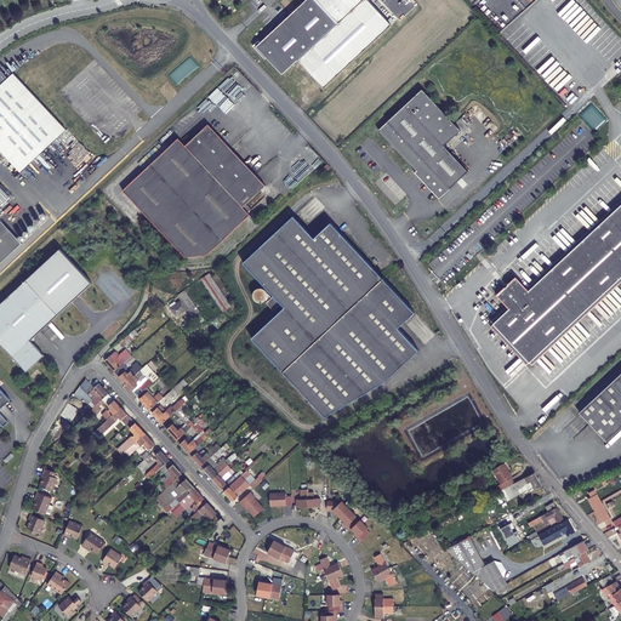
[(306,0),(261,43),(260,41),(254,46),(265,58),(267,57),(283,74),(298,60),(324,89),(392,26),(368,0),(306,0)]
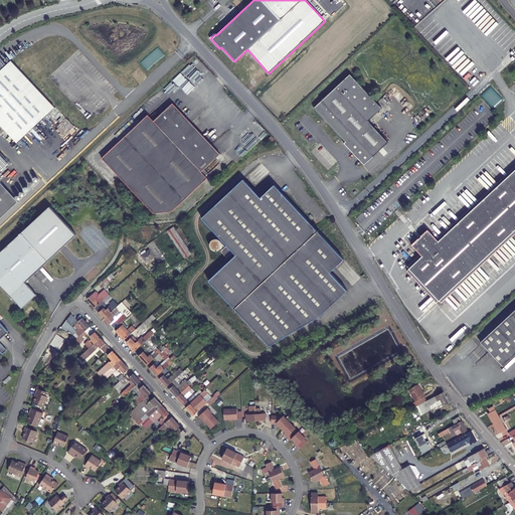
[(11,60),(0,70),(0,123),(18,142),(55,107),(11,60)]
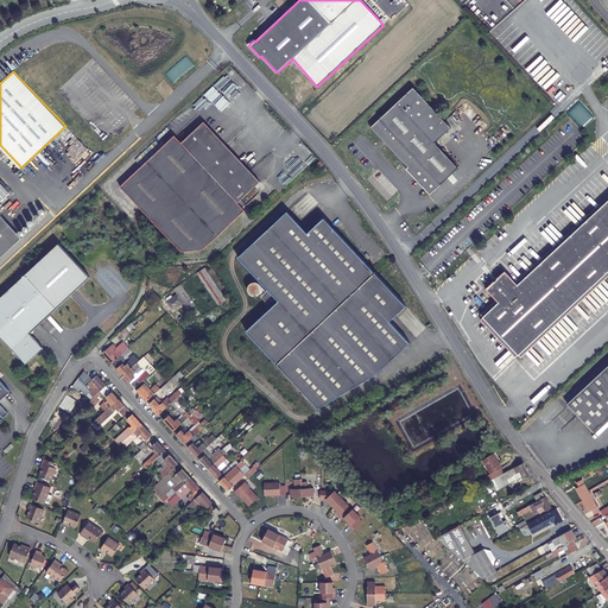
[(406,170),(430,195),(458,169),(435,144),(451,128),(413,88),(371,127),(403,162),(406,159),(412,164),(406,170)]
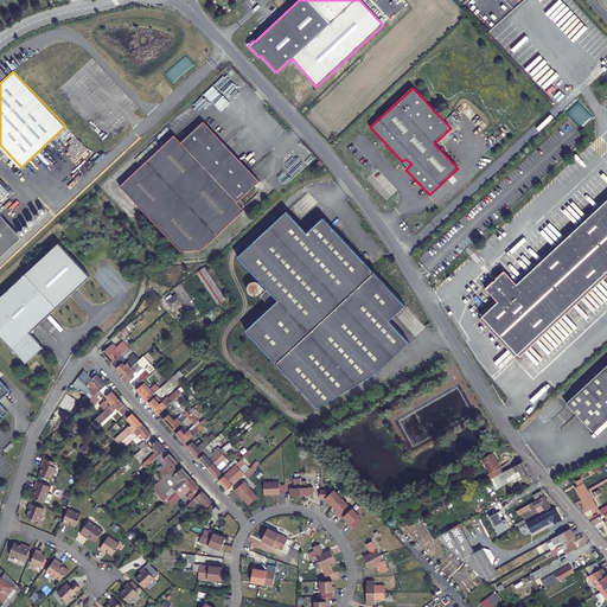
[(174,135),(129,177),(121,185),(181,249),(196,249),(204,248),(219,235),(246,210),(237,203),(260,181),(204,122),(181,142),(179,141),(176,136),(174,135)]
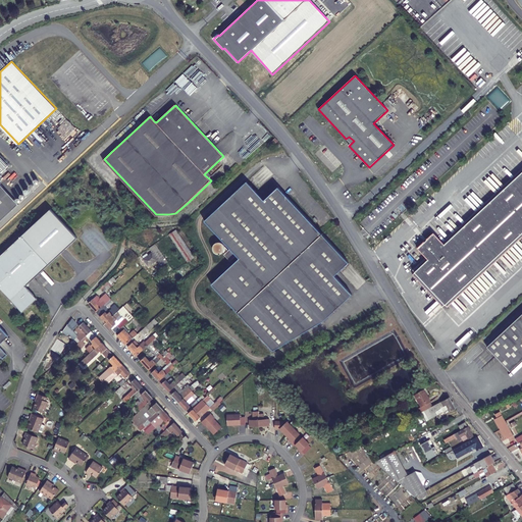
[(417,248),(421,252),(428,259),(422,264),(414,271),(417,274),(446,305),(506,249),(521,232),(521,171),(501,192),(469,221),(445,244),(440,240),(433,232),(428,238),(423,243),(417,248)]
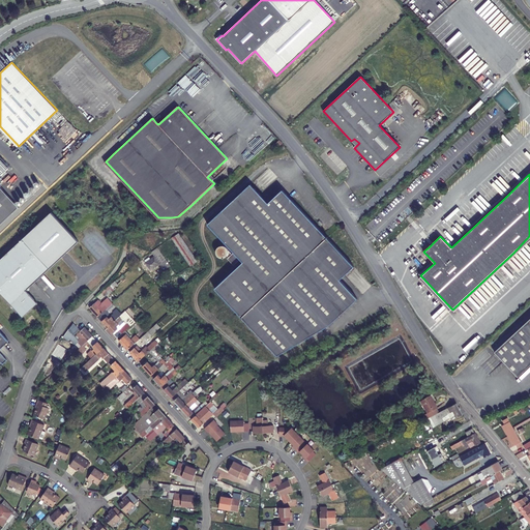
[(0,175),(0,223),(19,205),(0,186),(0,177),(1,176),(0,175)]
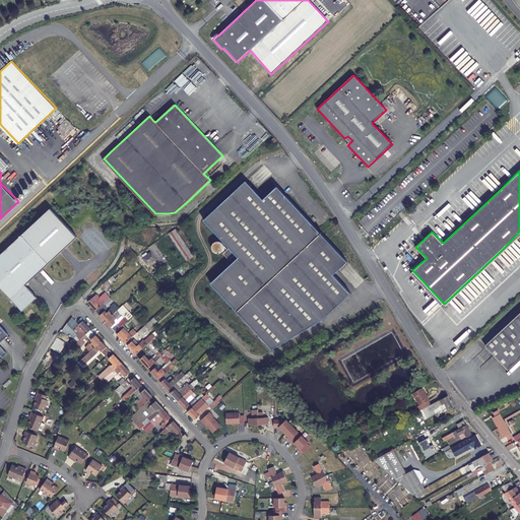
[(321,234),(290,201),(277,187),(263,199),(246,181),(204,220),(228,246),(239,258),(211,283),(238,312),(272,349),(323,320),(351,294),(334,275),(347,262),(321,234)]
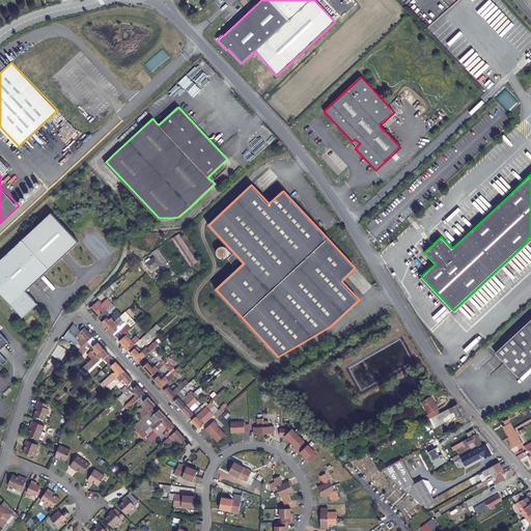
[(51,214),(23,240),(50,270),(78,244),(51,214)]
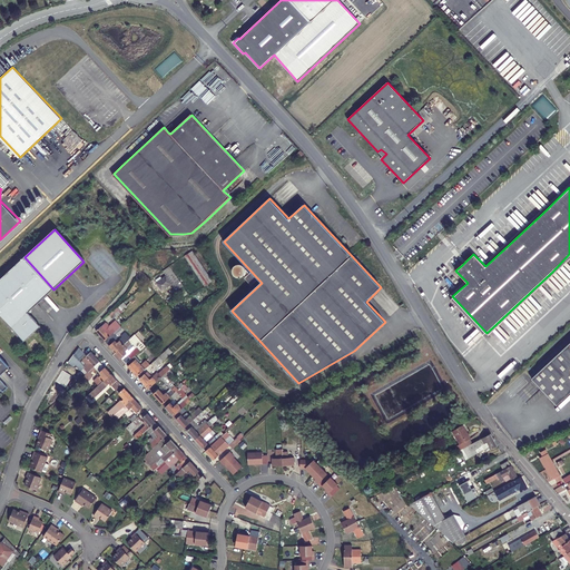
[(185,255),(203,287),(212,283),(194,251),(185,255)]
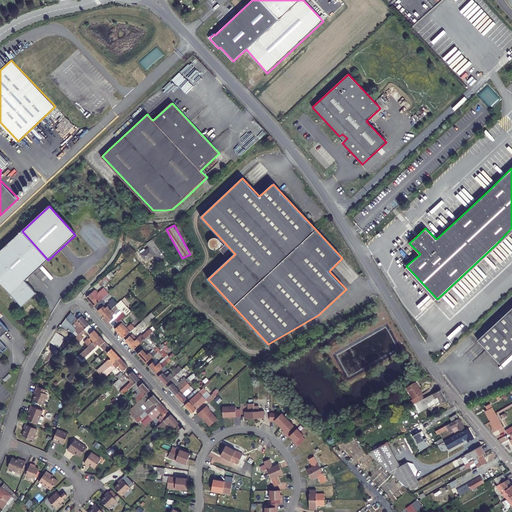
[(48,260),(22,231),(0,251),(0,282),(22,307),(37,293),(25,281),(48,260)]
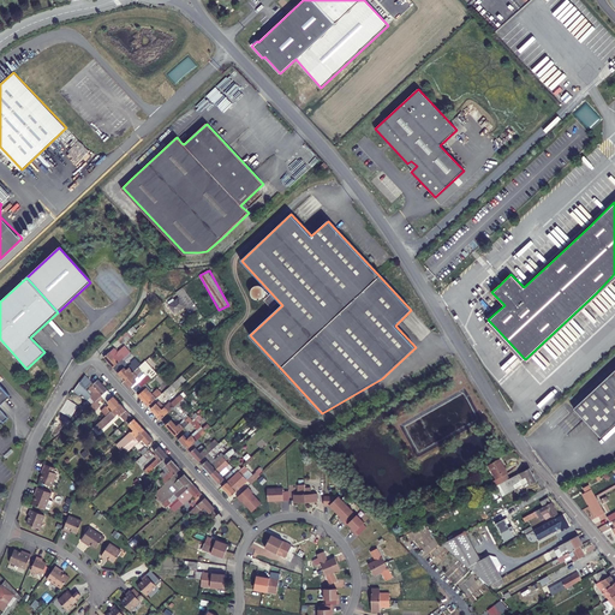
[(192,304),(185,294),(181,297),(189,308),(192,304)]
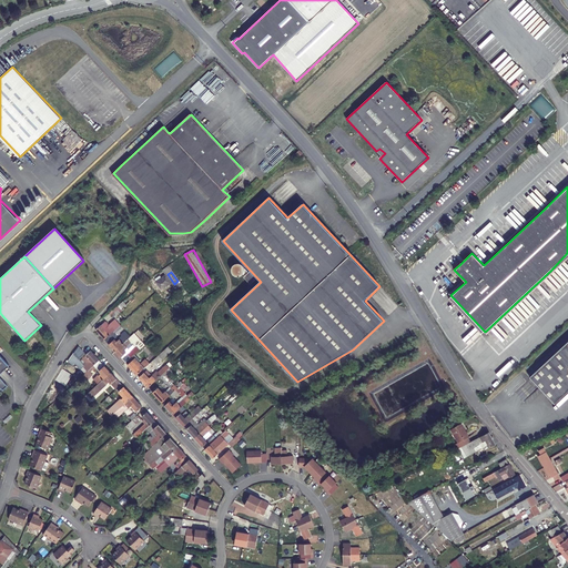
[(244,277),(250,284),(255,280),(249,273),(244,277)]
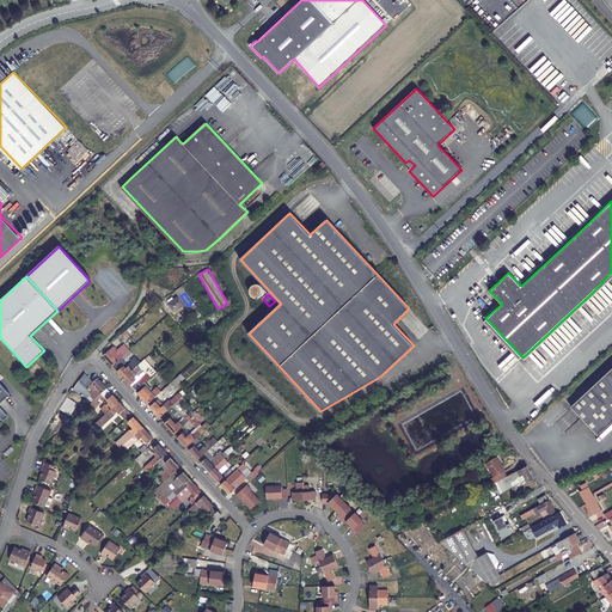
[(179,297),(175,300),(169,304),(175,312),(185,305),(179,297)]
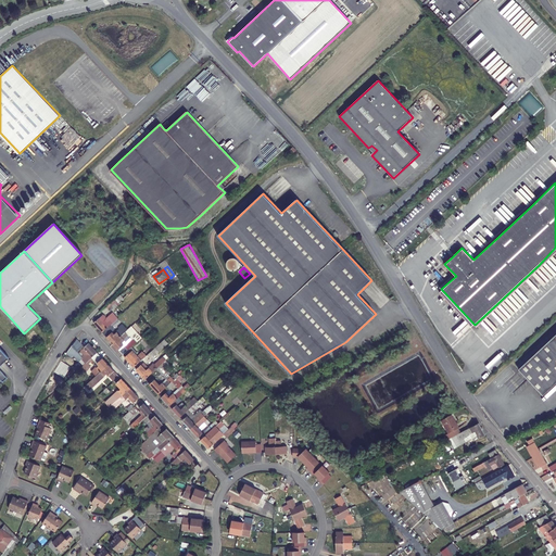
[(115,321),(119,316),(117,314),(116,315),(112,311),(112,312),(104,306),(100,311),(103,315),(105,313),(111,318),(109,320),(108,319),(105,320),(101,316),(95,323),(102,332),(115,321)]
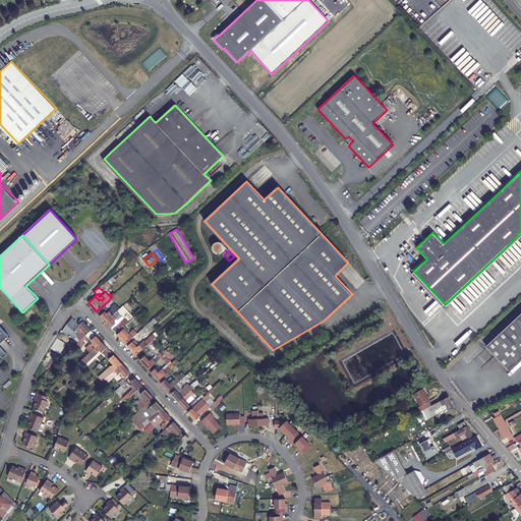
[(115,294),(112,296),(108,301),(112,306),(119,300),(115,294)]
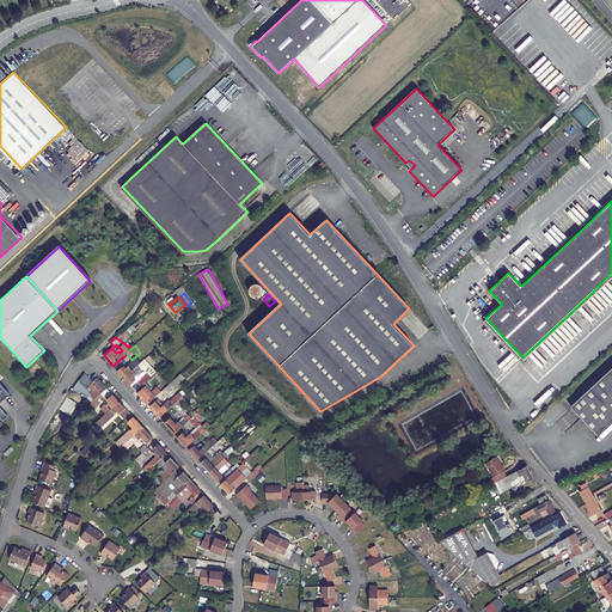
[(587,368),(601,354),(599,352),(583,365),(587,368)]
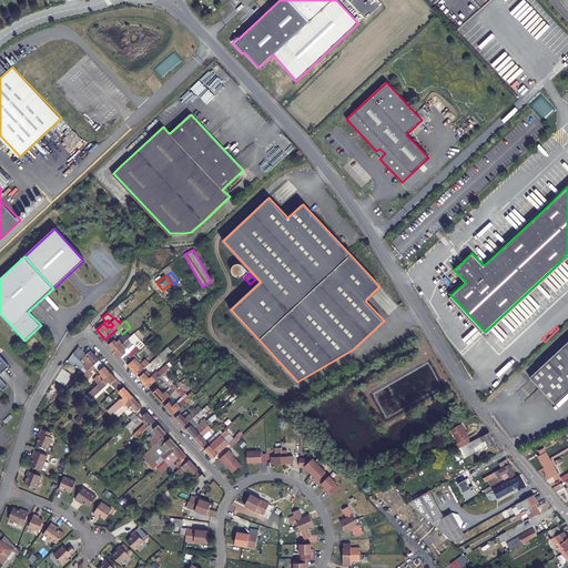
[(140,333),(138,331),(128,340),(115,351),(127,363),(134,355),(140,350),(144,345),(137,335),(140,333)]
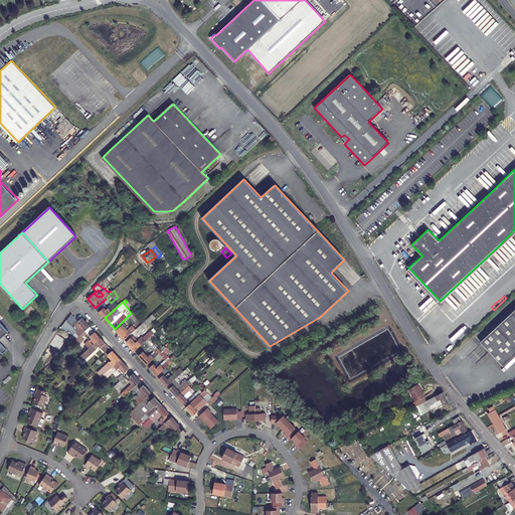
[(105,318),(116,308),(114,305),(113,306),(111,304),(108,307),(107,306),(105,307),(102,304),(96,309),(105,318)]
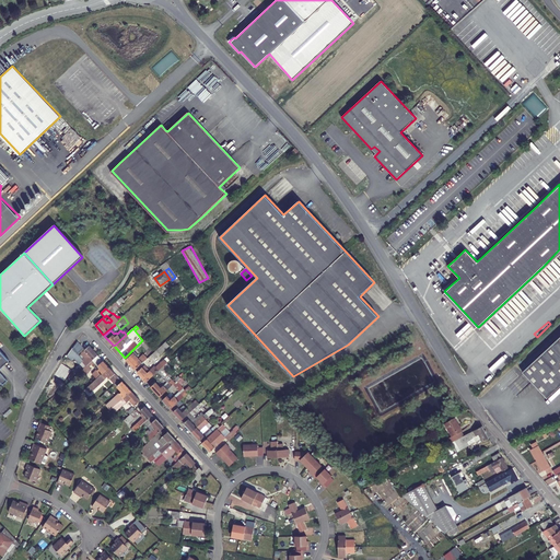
[(527,343),(535,337),(528,331),(515,345),(517,347),(524,340),(527,343)]
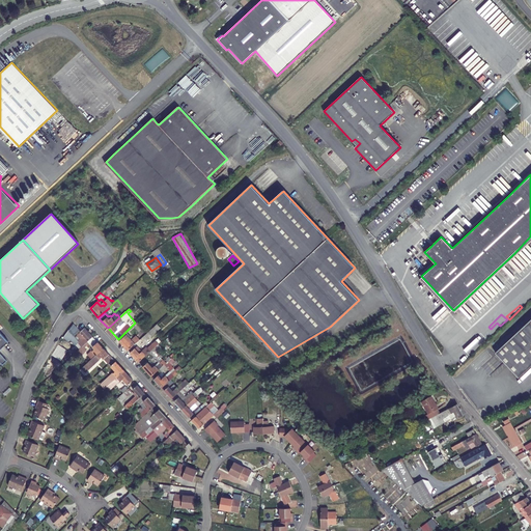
[(530,319),(496,353),(519,378),(530,366),(530,319)]
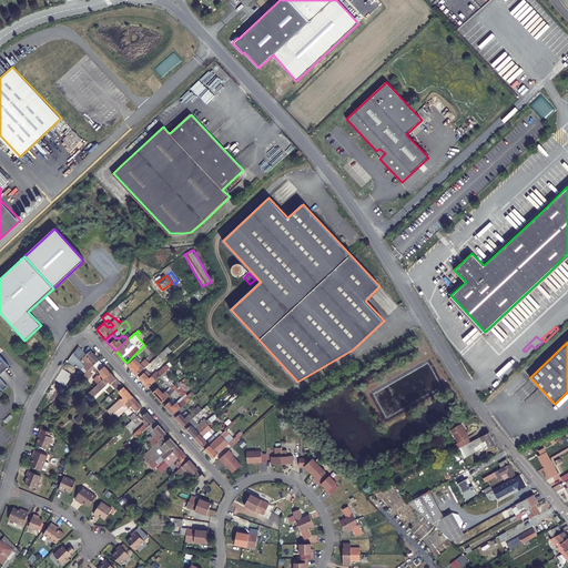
[(84,354),(78,346),(73,353),(79,359),(84,354)]
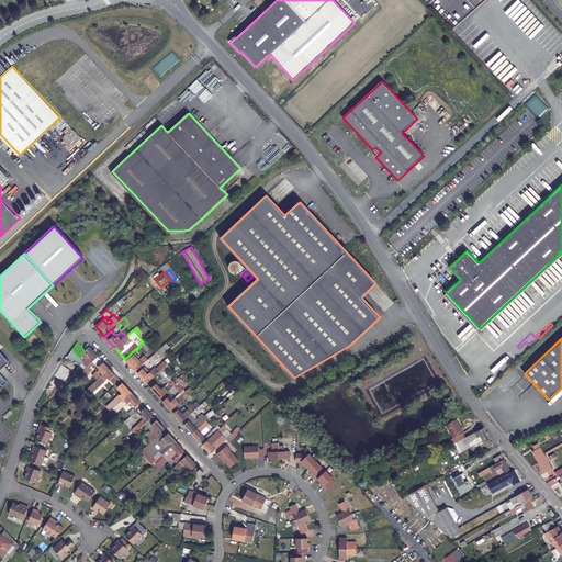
[(86,368),(98,357),(90,347),(83,352),(87,356),(83,359),(82,358),(81,359),(82,360),(81,361),(86,368)]
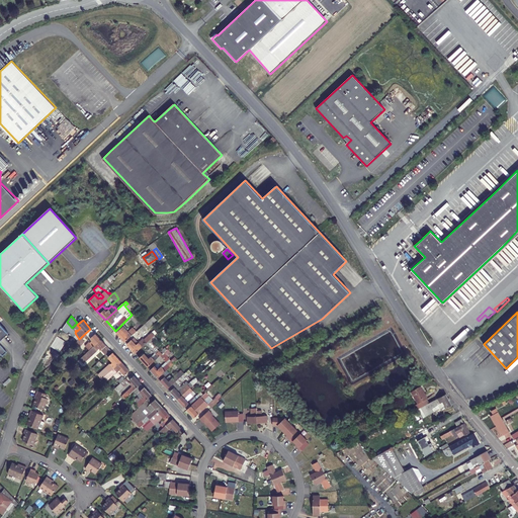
[(72,328),(67,322),(64,326),(71,334),(75,331),(72,328)]
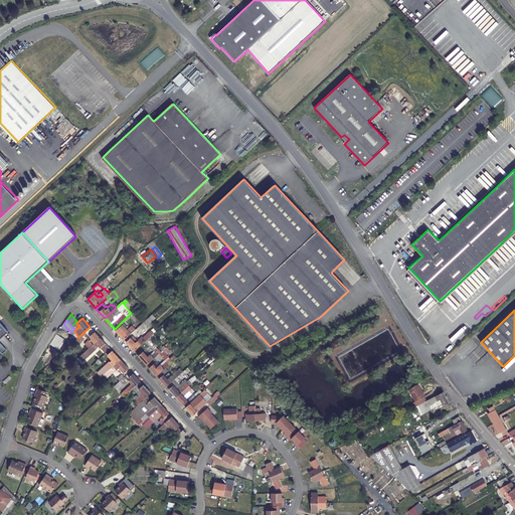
[(0,356),(3,354),(0,350),(0,339),(9,332),(0,322),(0,356)]
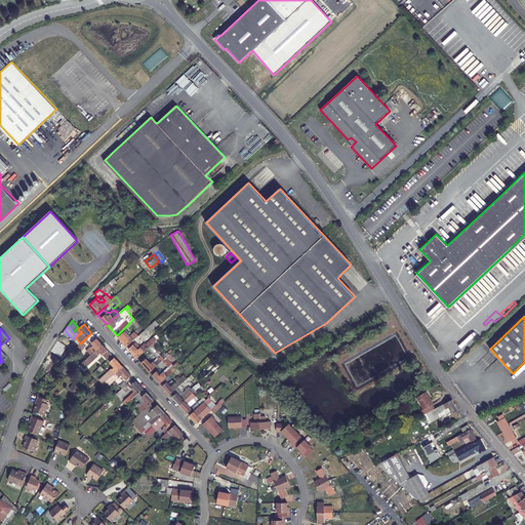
[(118,336),(127,347),(136,337),(133,334),(131,337),(130,335),(128,337),(123,332),(118,336)]
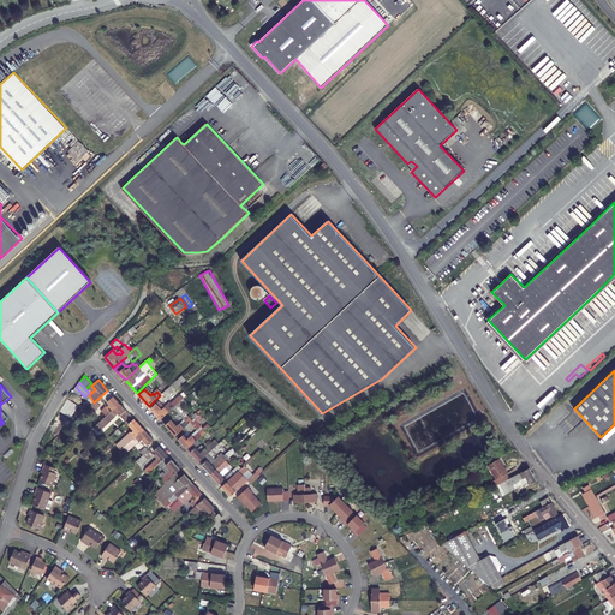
[(94,402),(89,407),(94,412),(96,410),(100,406),(97,402),(100,400),(102,402),(105,400),(107,402),(105,405),(106,406),(101,411),(106,416),(119,404),(113,396),(107,390),(94,402)]
